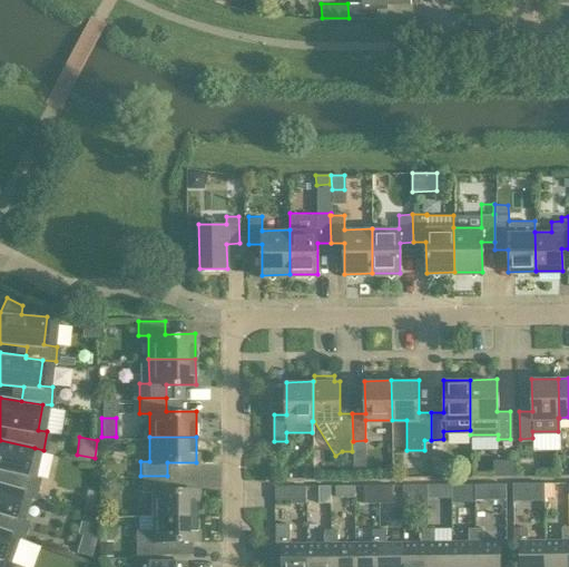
[(0,482),(26,491),(33,494),(38,476),(28,475),(35,448),(0,440),(0,482)]
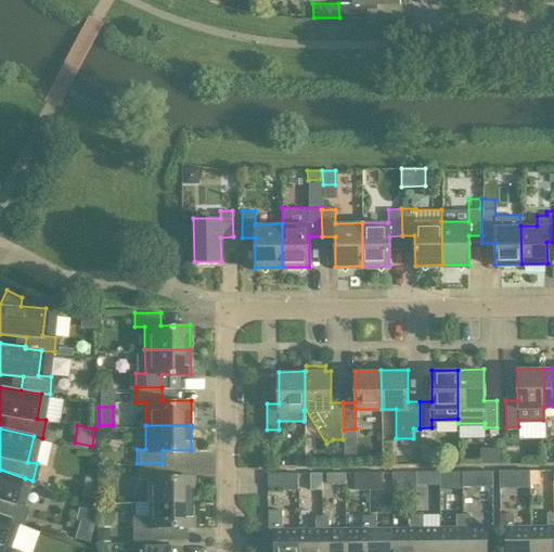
[(146,501),(192,500),(192,476),(163,476),(163,463),(137,463),(137,477),(146,477),(146,501)]
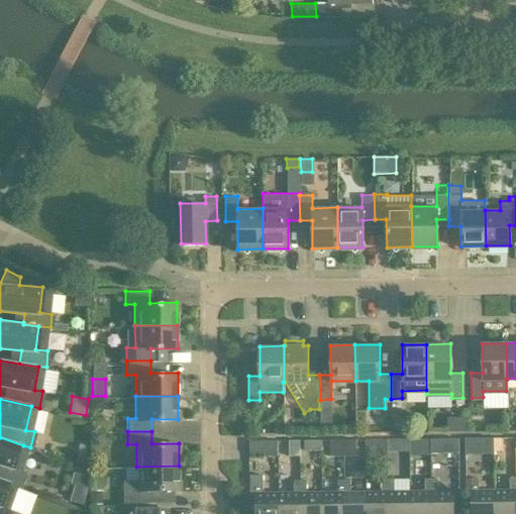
[(431,437),(431,452),(459,452),(459,436),(431,437)]
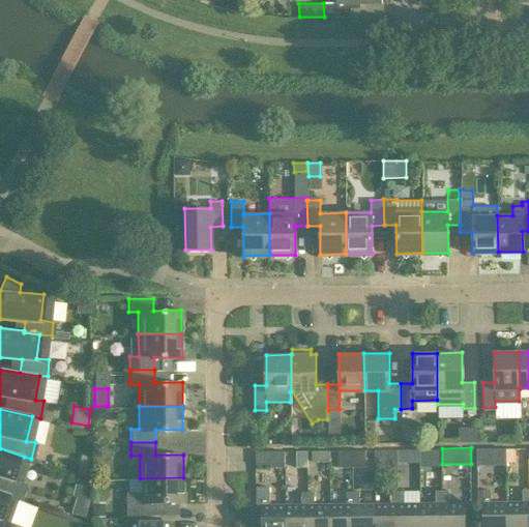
[(476,447),(476,464),(507,464),(506,447),(476,447)]
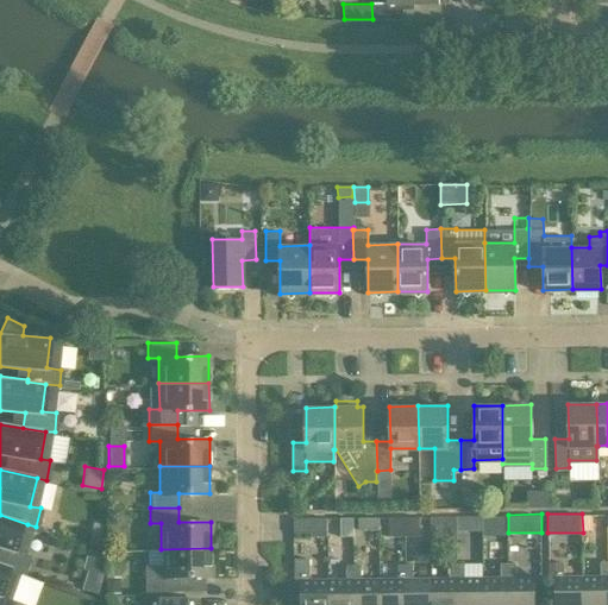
[(597,514),(584,514),(584,525),(597,525),(597,514)]
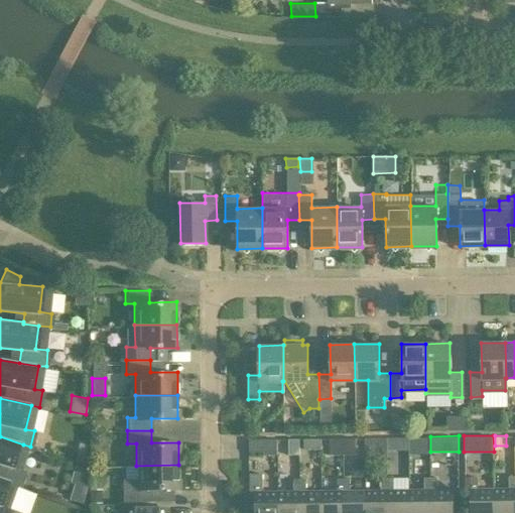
[(0,479),(11,483),(19,486),(23,470),(16,468),(23,444),(0,436),(0,479)]
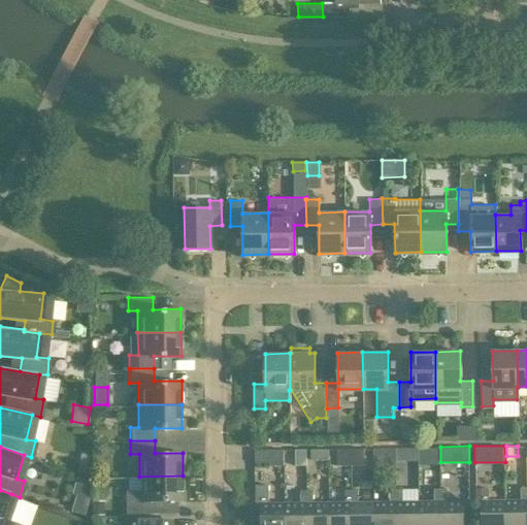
[(382,447),(371,447),(371,459),(382,459),(382,447)]
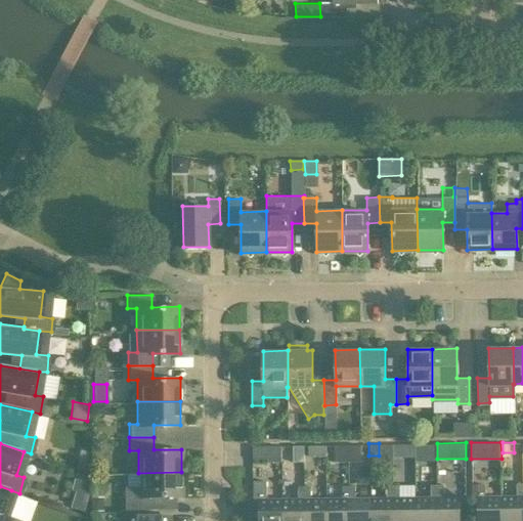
[(416,443),(404,443),(404,458),(416,457),(416,450),(416,443)]
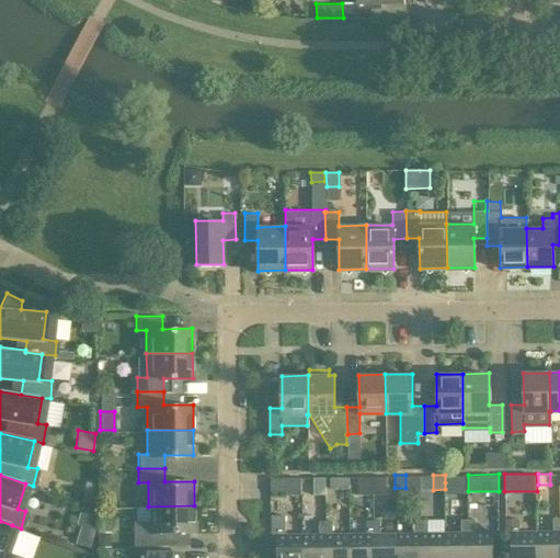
[(347,488),(347,476),(329,477),(329,488),(347,488)]
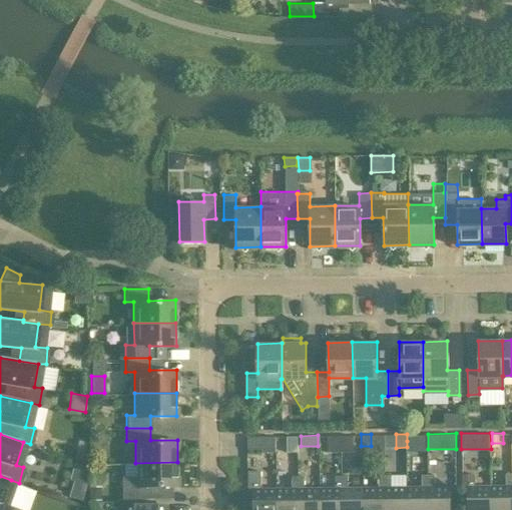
[(327,435),(328,451),(341,451),(340,435),(327,435)]
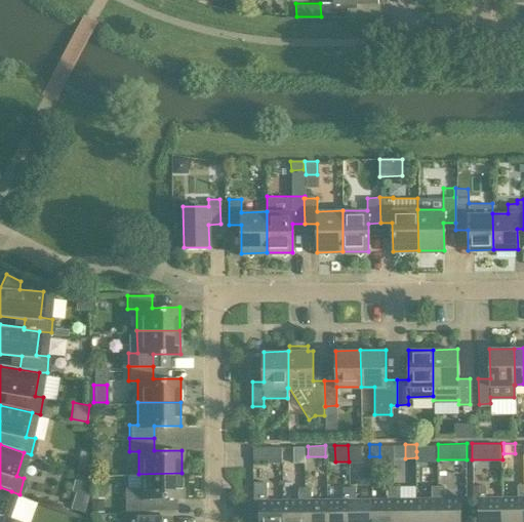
[(361,445),(348,445),(349,462),(361,462),(361,445)]
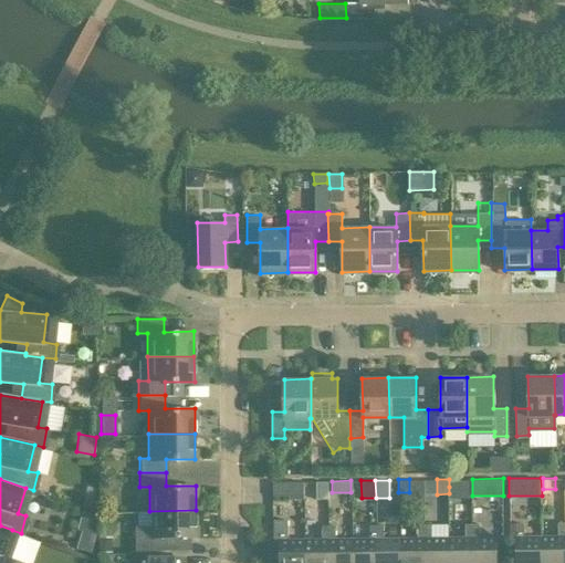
[(304,499),(304,481),(272,481),(273,496),(289,496),(289,499),(304,499)]
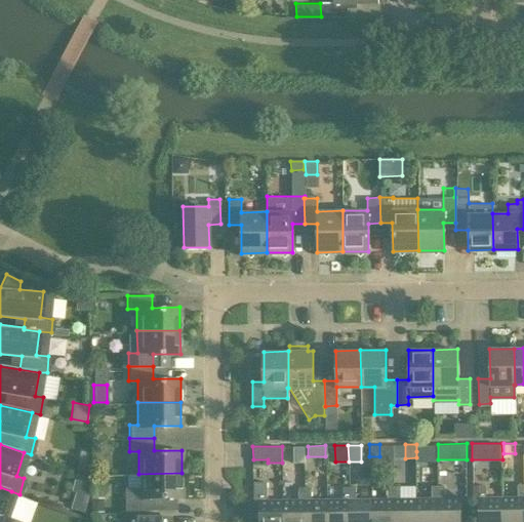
[(304,462),(304,446),(292,446),(292,462),(304,462)]
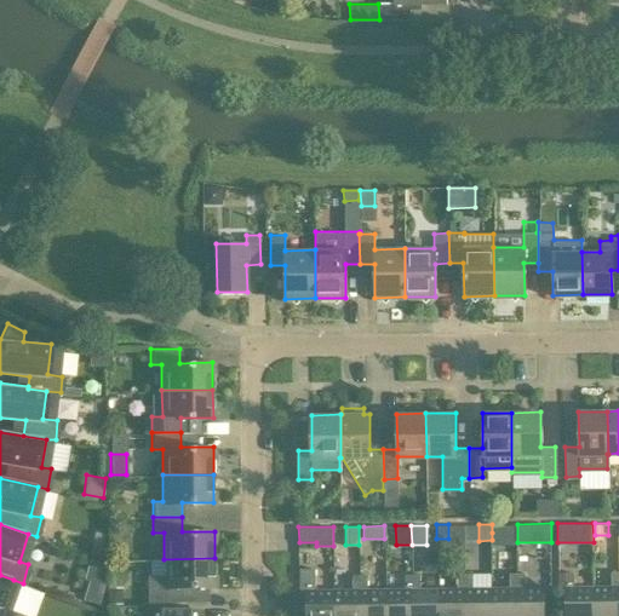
[(102,550),(105,534),(95,531),(91,547),(102,550)]
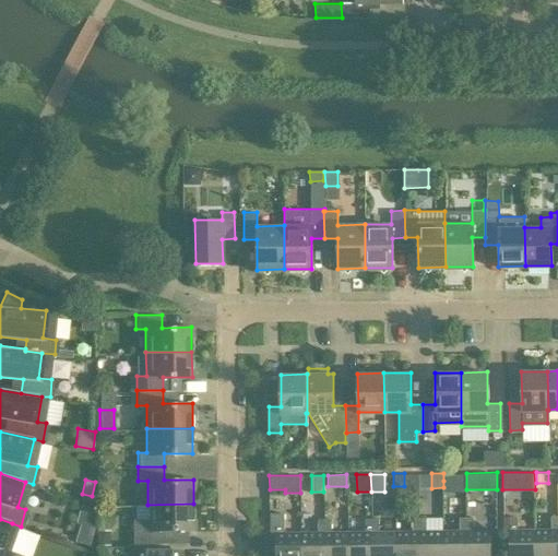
[(80,503),(74,521),(79,523),(74,540),(87,544),(93,527),(92,507),(80,503)]
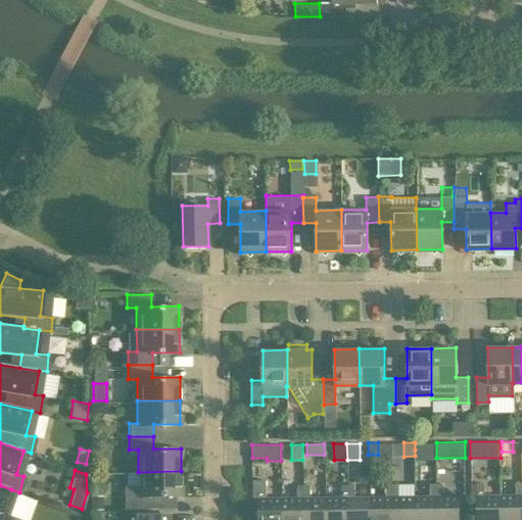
[(138,483),(123,484),(123,508),(153,507),(153,494),(181,494),(181,471),(138,472),(138,483)]
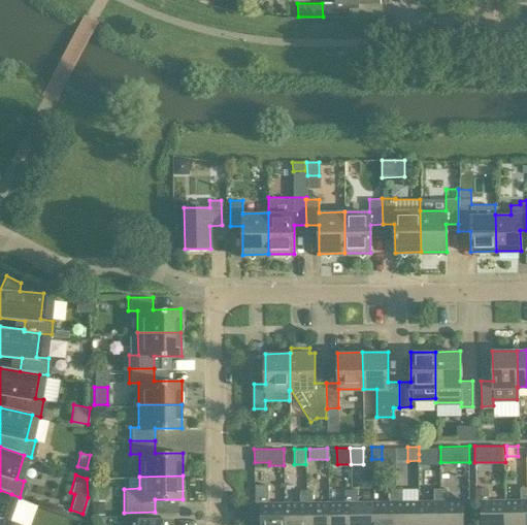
[(285,524),(286,502),(269,502),(269,484),(256,484),(257,503),(262,503),(262,524),(285,524)]
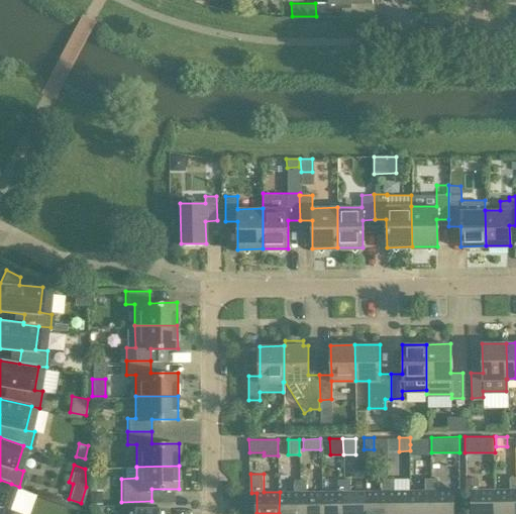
[(495,489),(495,513),(515,513),(515,476),(510,477),(510,489),(495,489)]
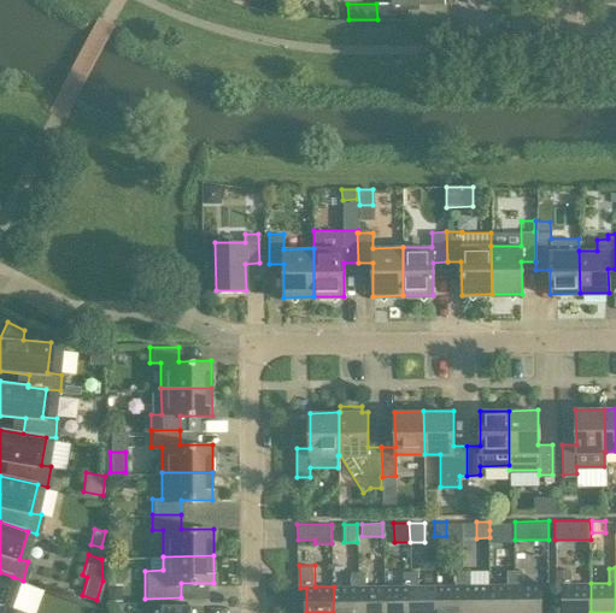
[(591,612),(591,583),(573,583),(572,569),(564,569),(563,612),(591,612)]
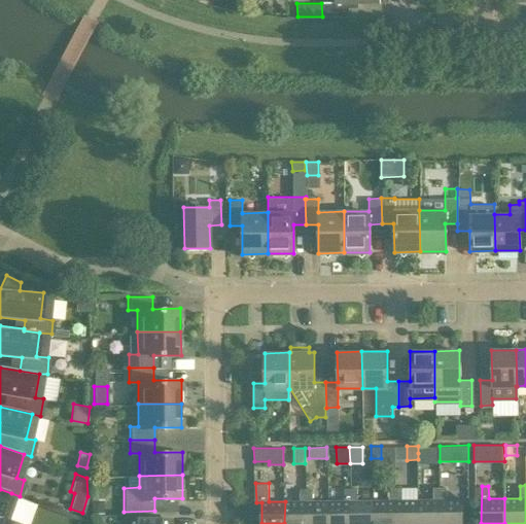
[(374,499),(374,523),(395,523),(395,487),(389,487),(389,499),(374,499)]
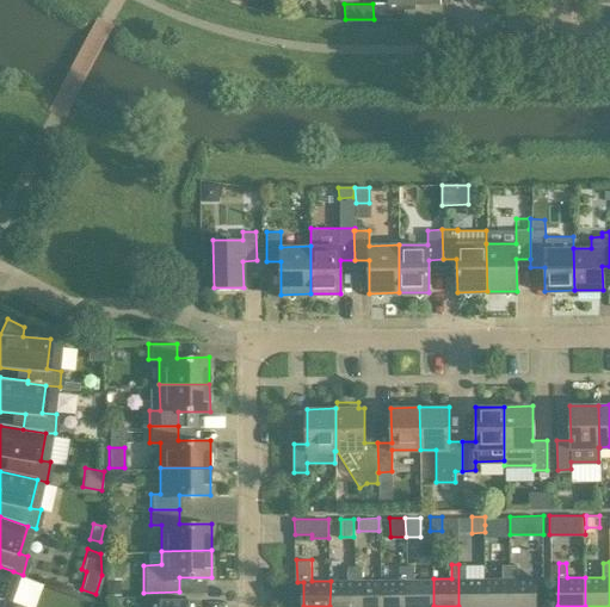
[(458,564),(458,606),(485,606),(485,578),(467,578),(467,564),(458,564)]
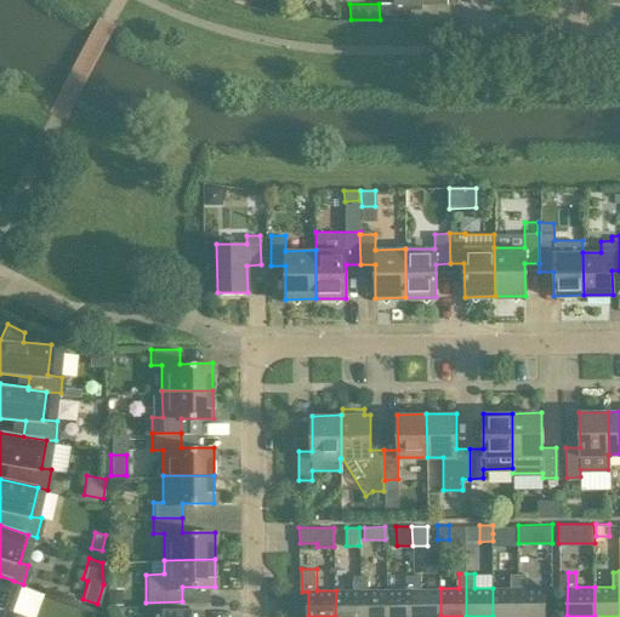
[(493,588),(493,616),(519,616),(519,573),(511,573),(512,588),(493,588)]
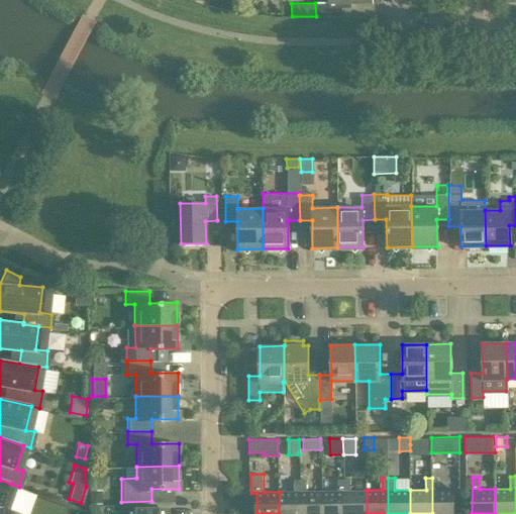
[(432,478),(432,513),(454,513),(454,489),(438,490),(438,478),(432,478)]
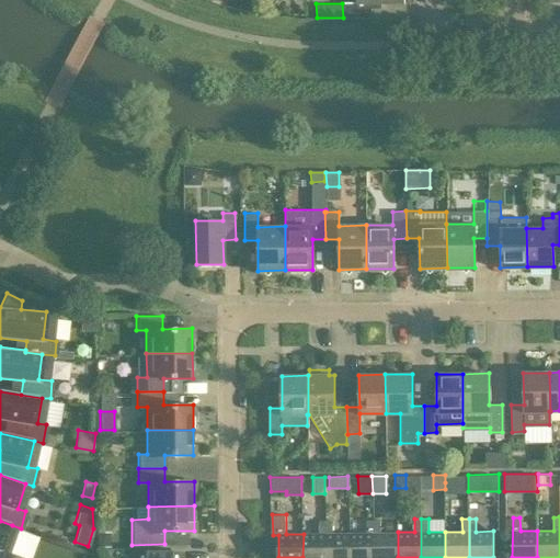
[(304,534),(303,557),(327,557),(327,520),(320,520),(320,533),(304,534)]
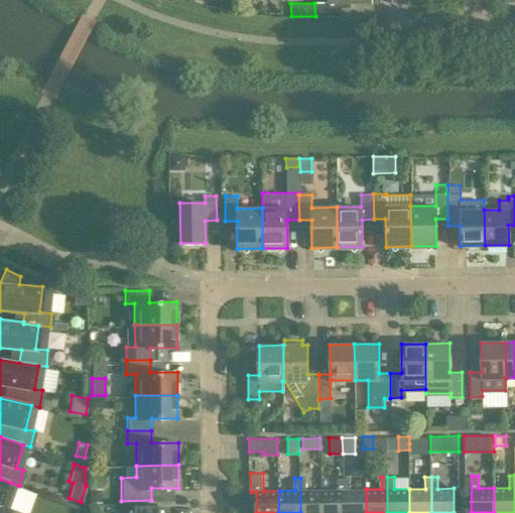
[(300,478),(300,512),(323,512),(323,490),(306,490),(306,478),(300,478)]
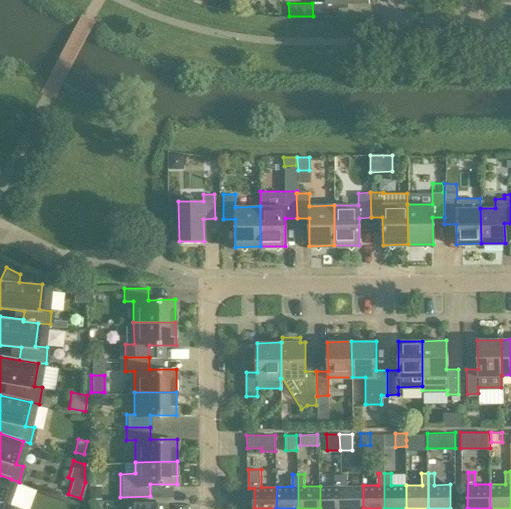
[(320,486),(320,508),(341,508),(341,474),(335,474),(335,486),(320,486)]
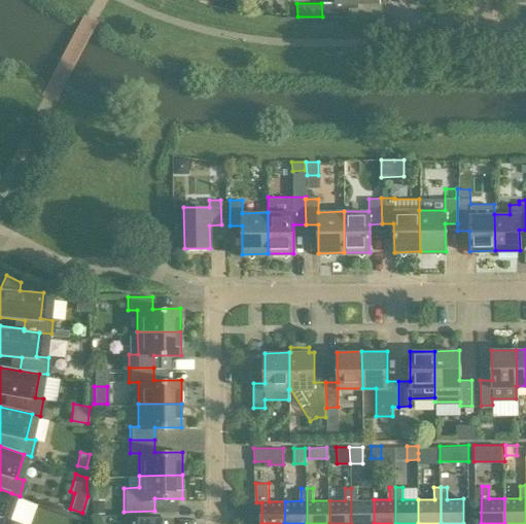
[(351,488),(351,523),(374,523),(374,499),(358,500),(357,488),(351,488)]
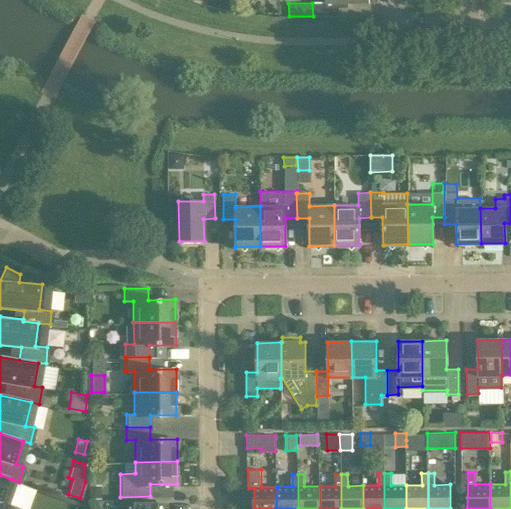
[(0,508),(8,508),(11,504),(3,502),(11,479),(0,475),(0,508)]
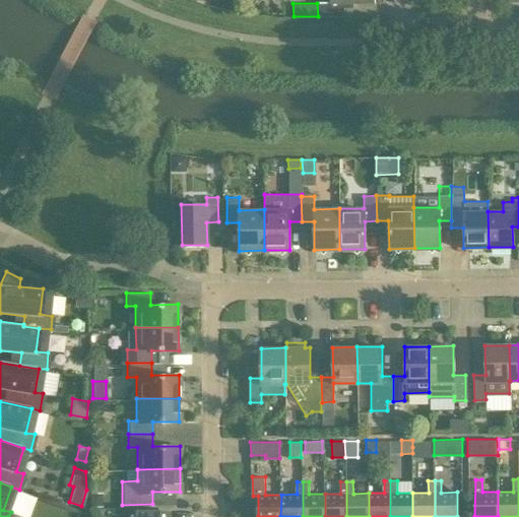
[(102,497),(90,497),(90,506),(102,506),(102,497)]
